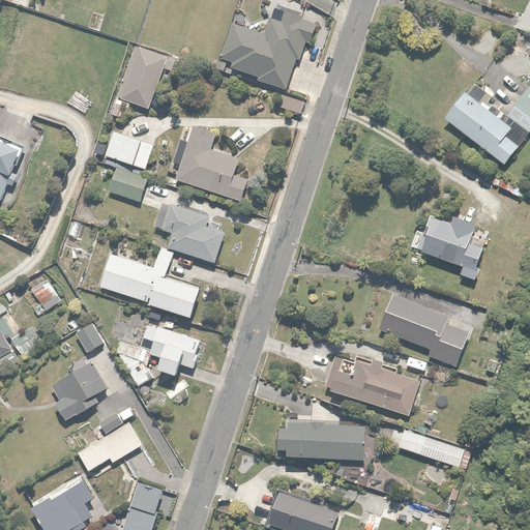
[(285,8),(280,21),(274,19),(268,18),(264,32),(249,27),(231,21),(218,57),(230,61),(228,67),(258,77),(256,82),(283,91),(294,56),(298,57),(304,40),(315,45),(322,22),(292,11),(285,8)]
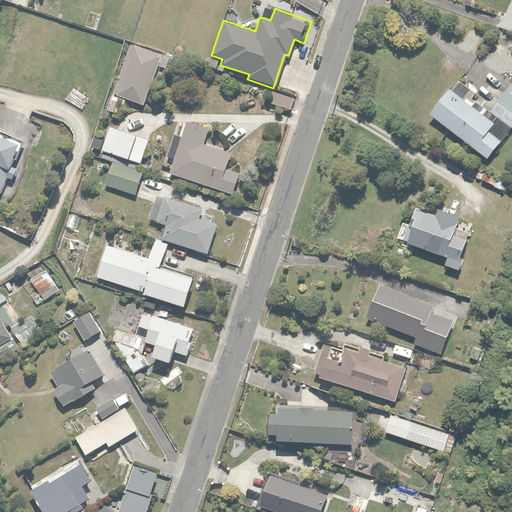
[(130,44),(112,93),(144,105),(162,56),(130,44)]
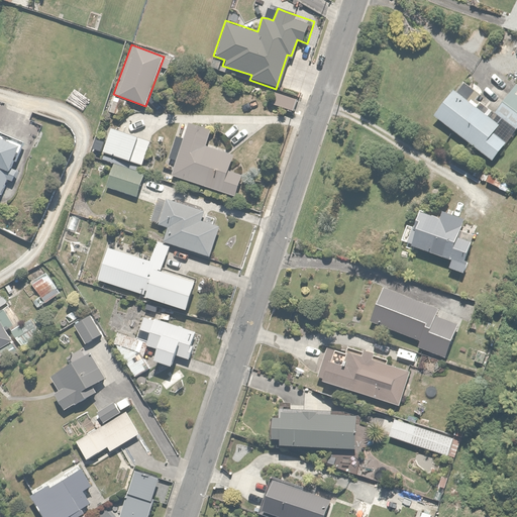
[(500,124),(486,114),(490,108),(482,102),(479,100),(483,95),(462,80),(455,90),(452,88),(431,114),(490,159),(504,140),(494,132),(500,124)]
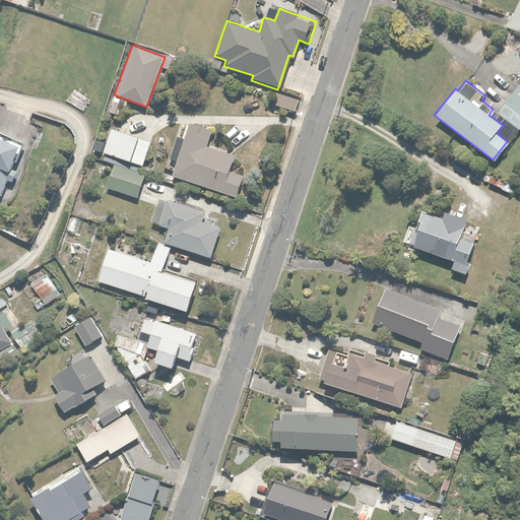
[(519,83),(496,113),(516,131),(519,126),(519,83)]
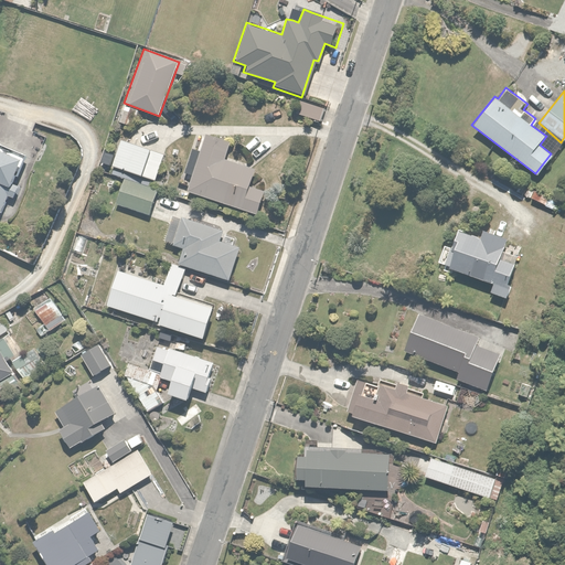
[(302,99),(296,113),(317,121),(322,108),(302,99)]
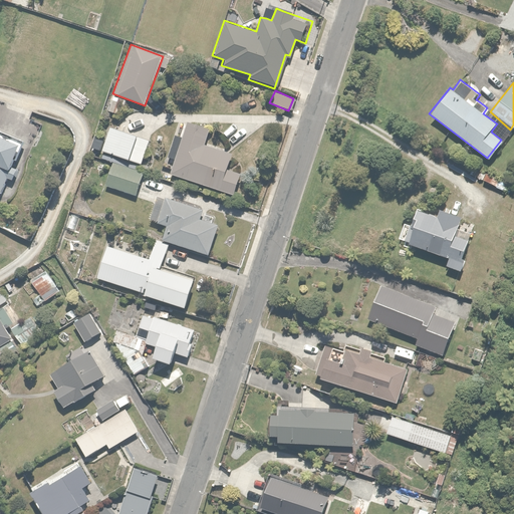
[(125,100),(112,96),(107,109),(120,114),(125,100)]
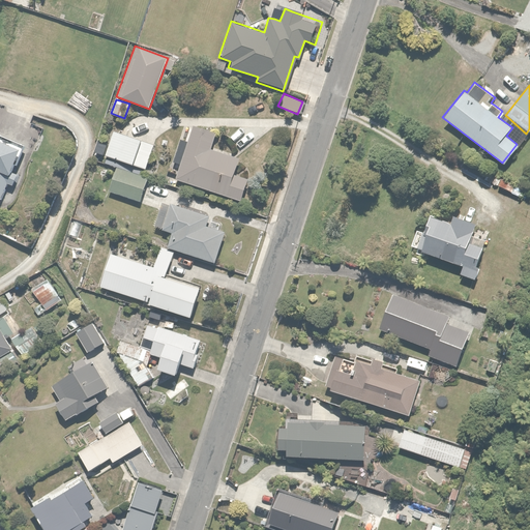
[(179,163),(174,178),(242,200),(248,179),(233,174),(238,156),(210,147),(215,131),(193,124),(186,143),(178,140),(172,160),(179,163)]
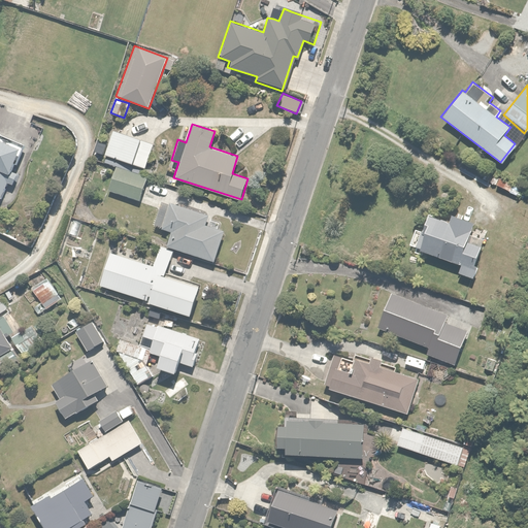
[(155,144),(111,131),(103,155),(146,169),(155,144)]
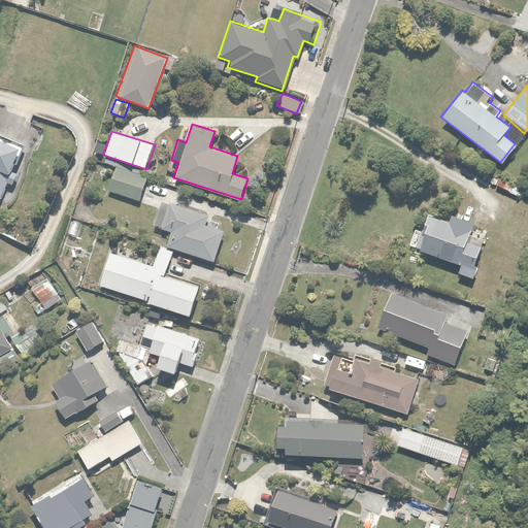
[(0,193),(6,179),(12,183),(15,174),(7,171),(11,160),(17,161),(23,145),(0,135),(0,193)]
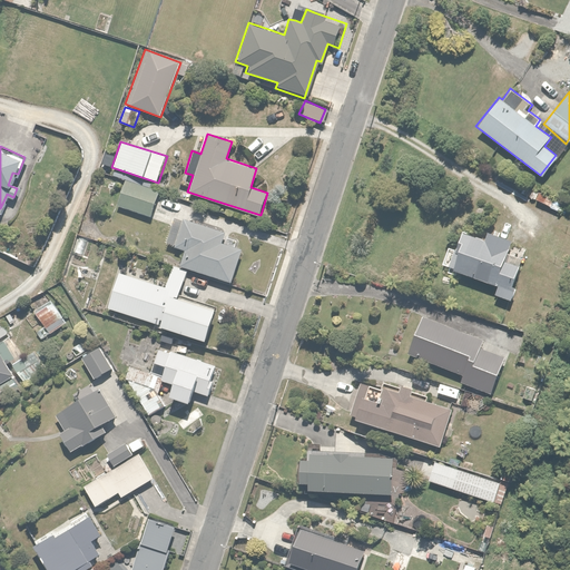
[(125,180),(116,205),(150,217),(159,192),(125,180)]
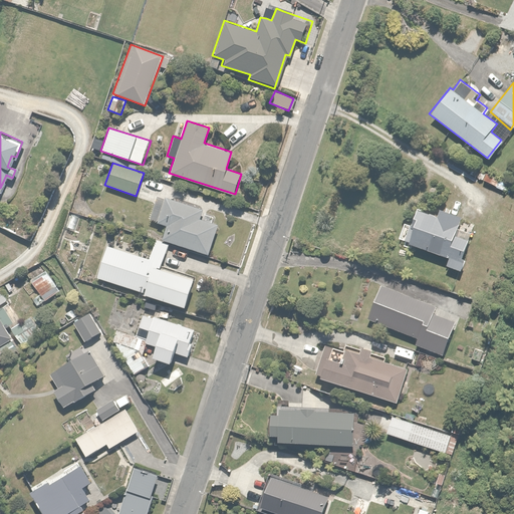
[(198,219),(202,207),(158,193),(149,220),(164,225),(160,239),(208,254),(218,225),(198,219)]
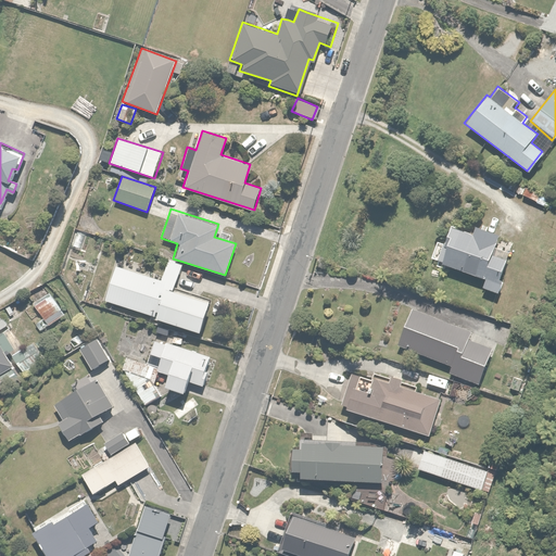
[(436,238),(428,256),(483,278),(480,287),(495,293),(501,280),(496,279),(513,240),(475,226),(471,234),(450,225),(443,241),(436,238)]
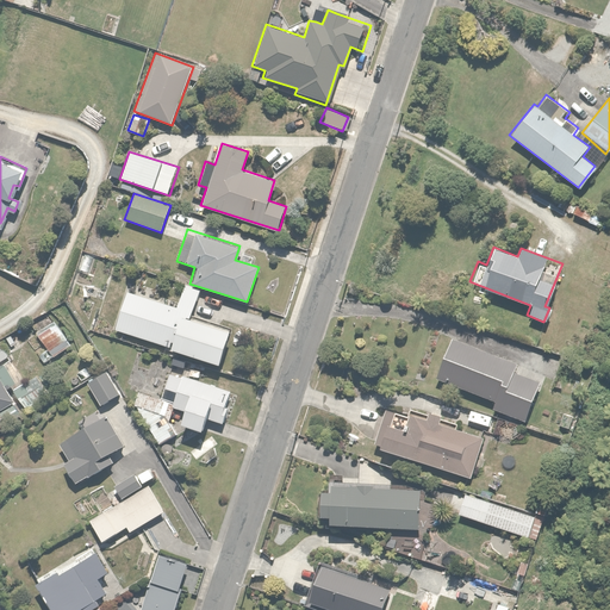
[(112,329),(170,348),(218,363),(230,327),(191,315),(199,290),(185,285),(178,307),(125,291),(112,329)]
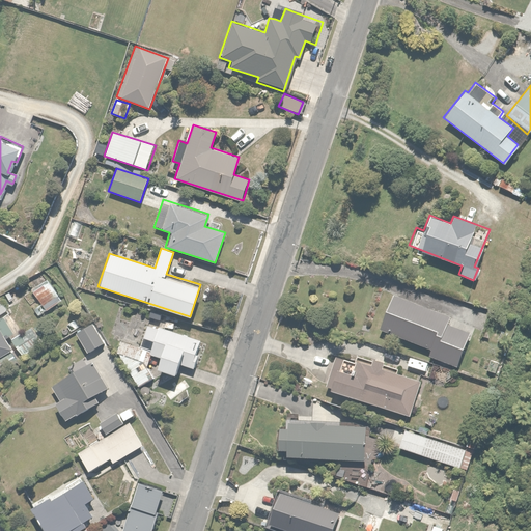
[(468,294),(473,281),(464,278),(458,289),(468,294)]
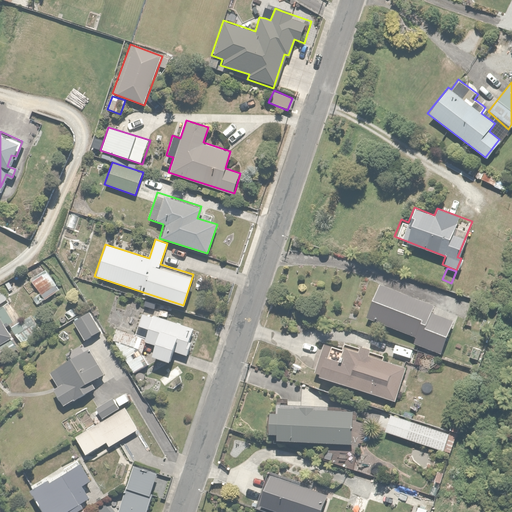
[(43,270),(21,285),(37,307),(59,292),(43,270)]
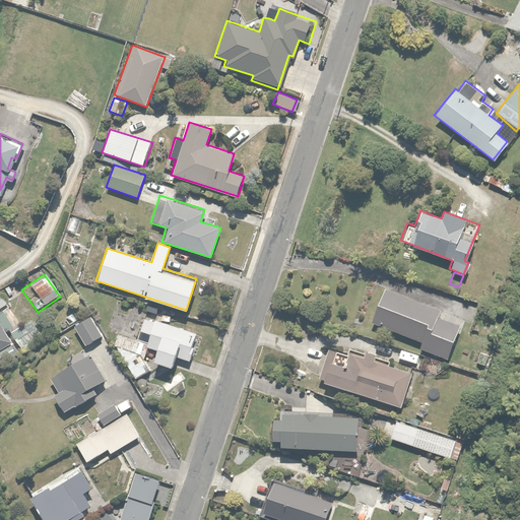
[(440,310),(383,286),(369,321),(418,341),(416,346),(444,359),(458,325),(437,316),(440,310)]
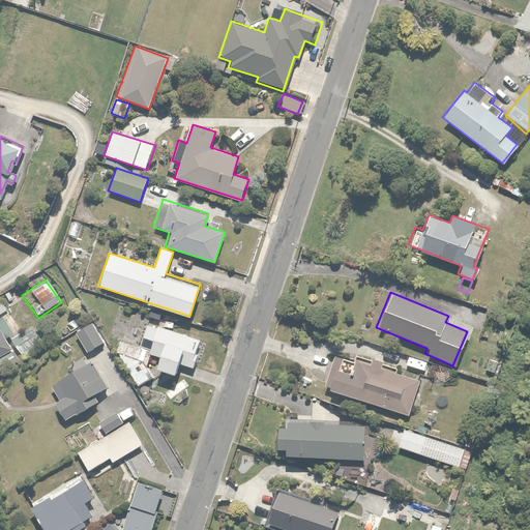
[(0,372),(22,360),(20,357),(41,345),(31,325),(20,331),(0,297),(0,372)]
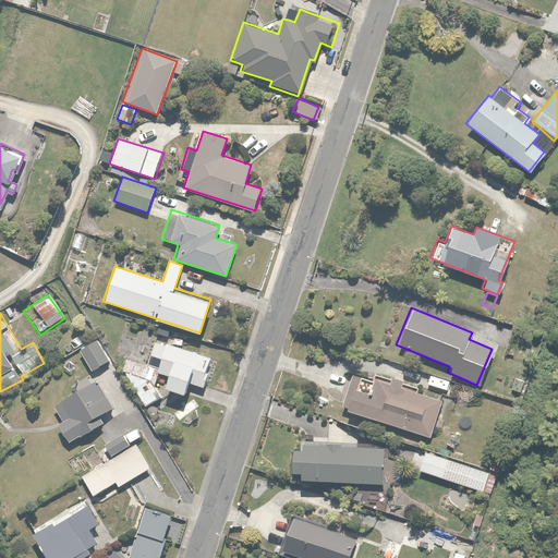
[(97,338),(79,349),(91,370),(109,360),(97,338)]
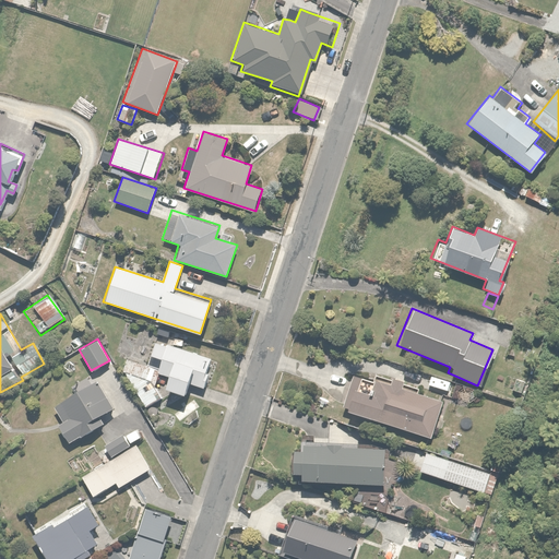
[(213,358),(154,340),(154,343),(147,364),(157,367),(156,373),(168,377),(165,390),(183,396),(188,382),(203,388),(213,358)]
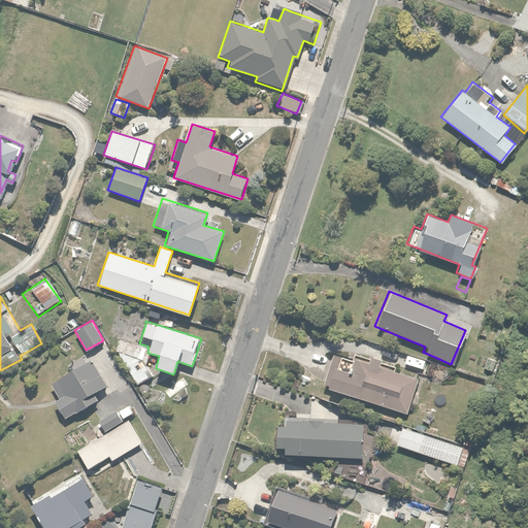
[(119,350),(122,340),(109,336),(105,344),(119,350)]
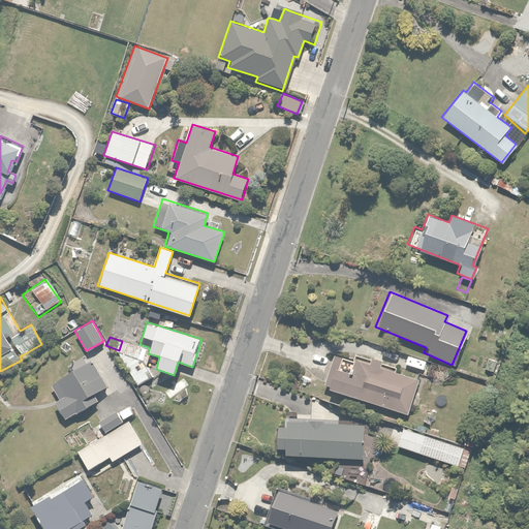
[(334,374),(330,389),(407,413),(418,379),(381,367),(383,362),(371,358),(370,362),(353,356),(352,360),(334,354),(328,372),(334,374)]
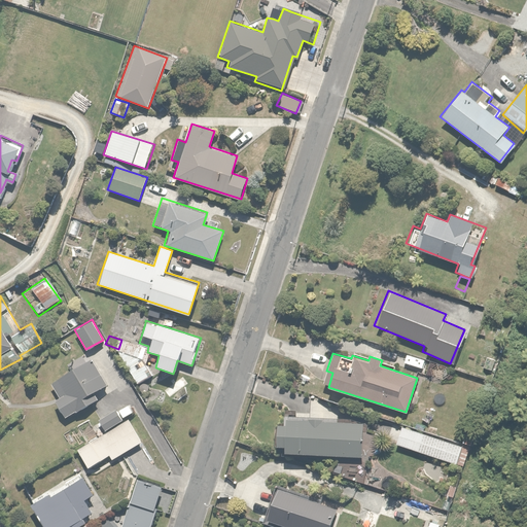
[(496,360),(485,356),(481,366),(492,372),(496,360)]
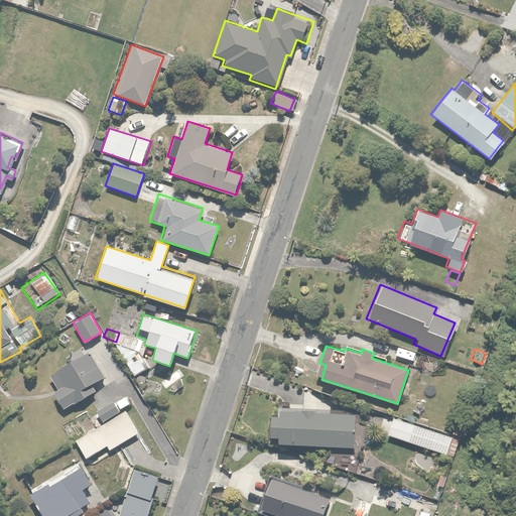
[(140,351),(125,362),(136,378),(151,368),(140,351)]
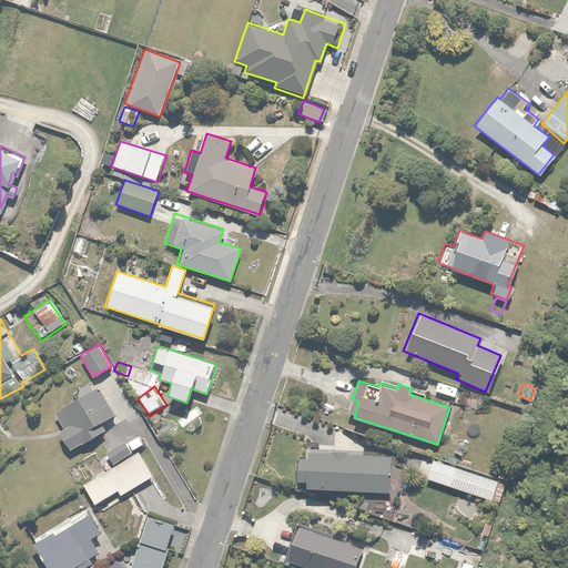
[(107,421),(115,416),(100,388),(54,413),(62,428),(57,432),(68,449),(110,426),(107,421)]
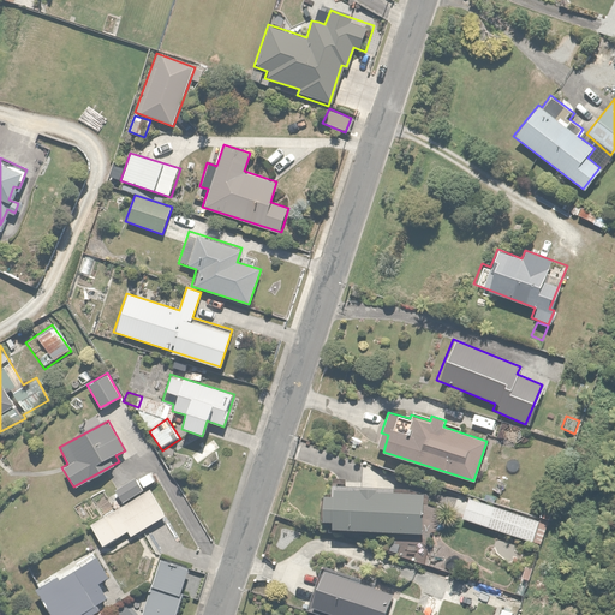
[(114,491),(120,502),(155,482),(149,472),(114,491)]
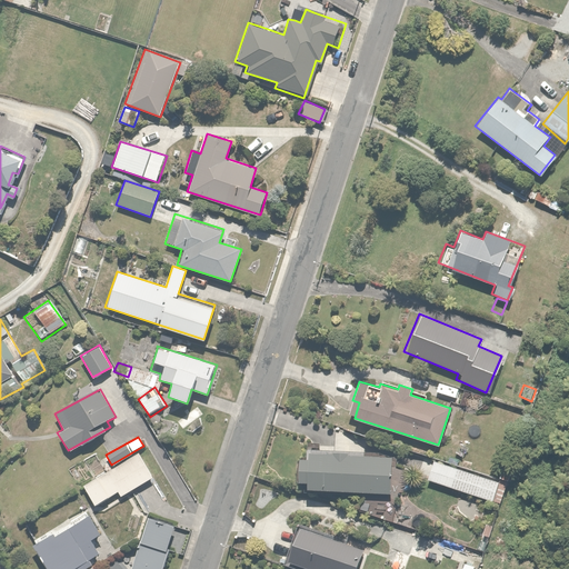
[(307,483),(307,488),(391,492),(393,455),(309,450),(308,458),(299,457),(298,482),(307,483)]
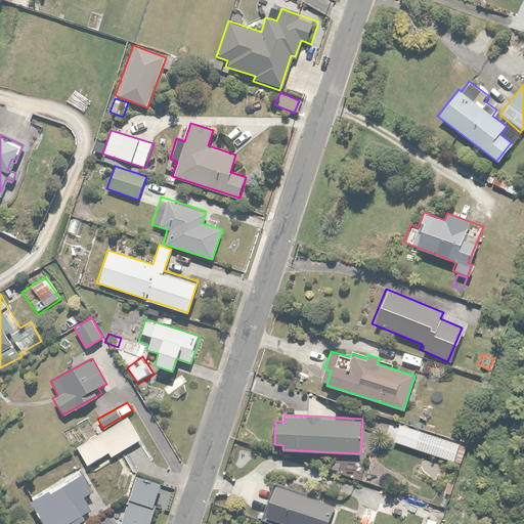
[(127,417),(77,446),(89,468),(139,438),(127,417)]
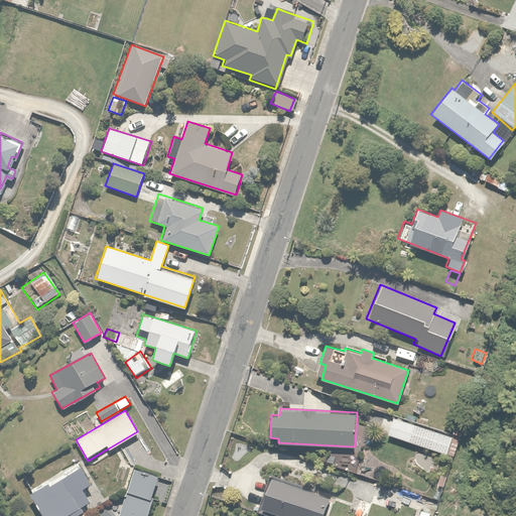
[(394,417),(389,434),(447,455),(454,437),(394,417)]
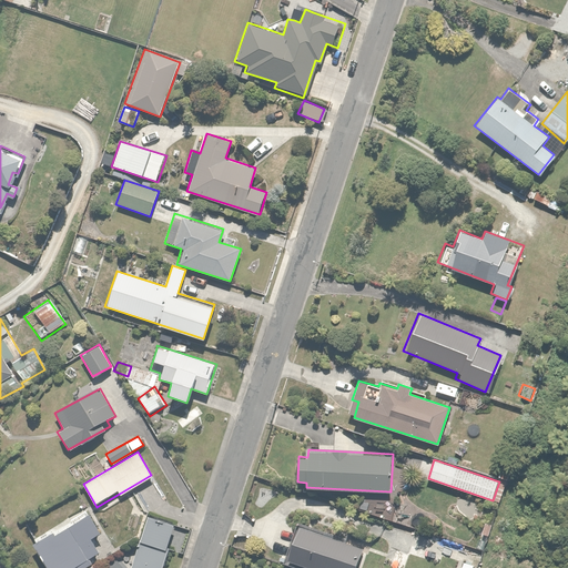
[(503,463),(497,475),(507,479),(513,468),(503,463)]
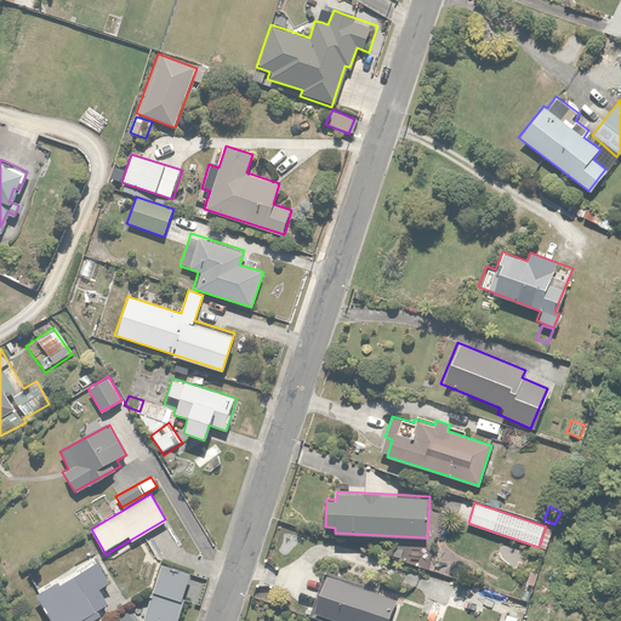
[(100,586),(110,581),(97,558),(34,592),(49,620),(78,620),(81,620),(91,620),(102,616),(98,609),(109,603),(100,586)]
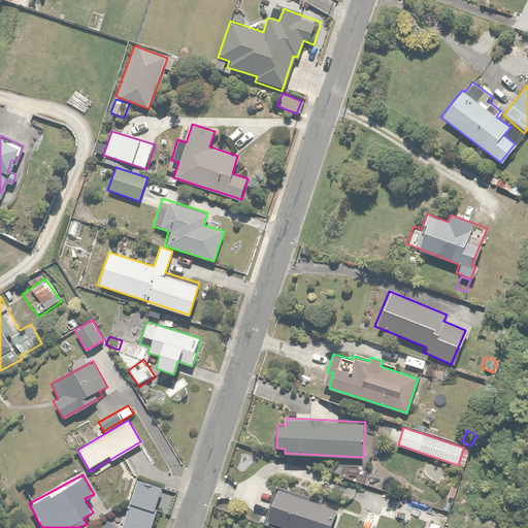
[(128,481),(120,477),(114,491),(123,494),(128,481)]
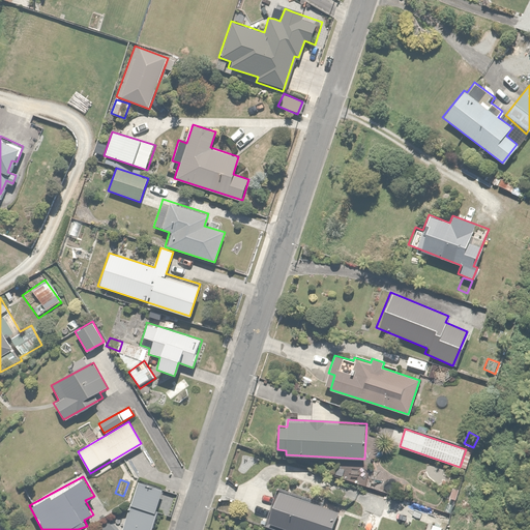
[(136,480),(129,505),(155,512),(163,489),(136,480)]
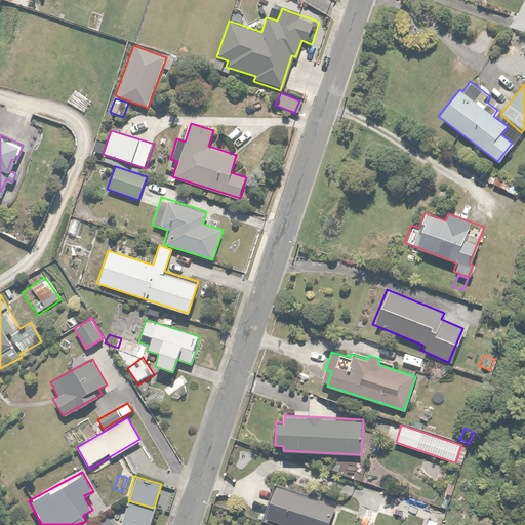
[(278,485),(266,517),(287,524),(326,524),(333,506),(278,485)]
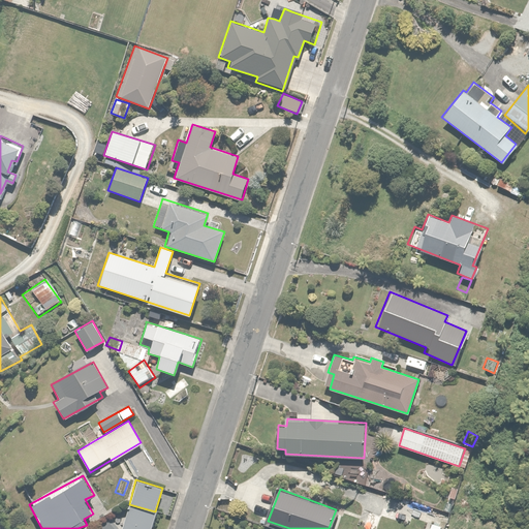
[(152,528),(156,514),(128,505),(120,528),(152,528)]
